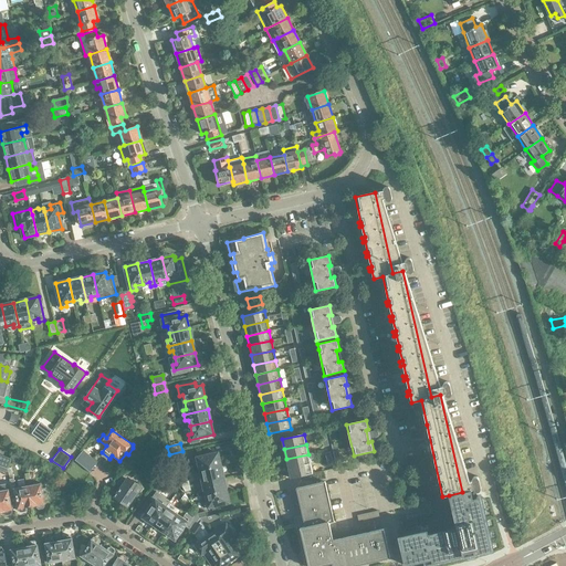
[(97,463),(83,451),(75,461),(90,473),(97,463)]
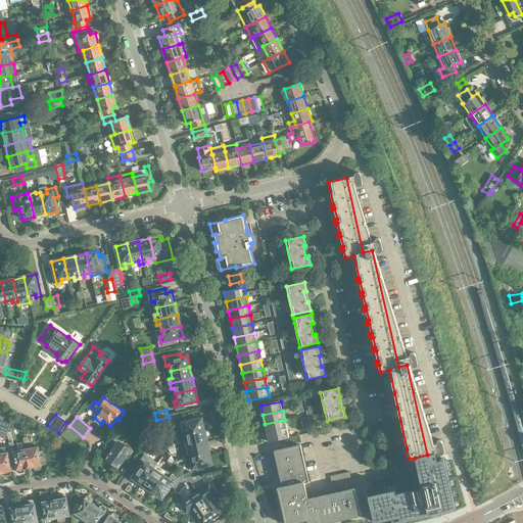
[(170,425),(169,417),(156,420),(158,428),(170,425)]
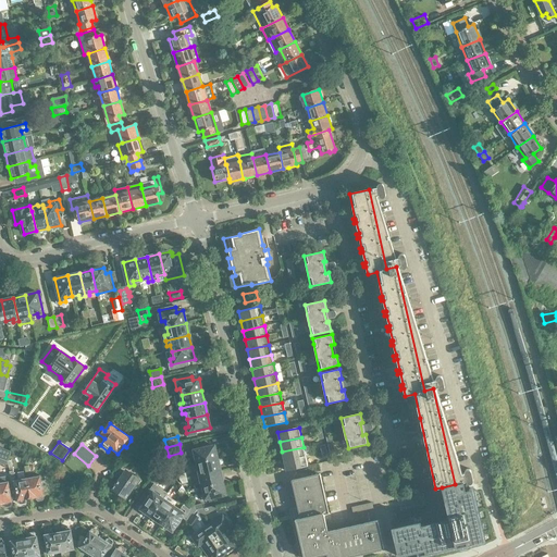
[(0,457),(7,460),(10,450),(0,446),(0,457)]
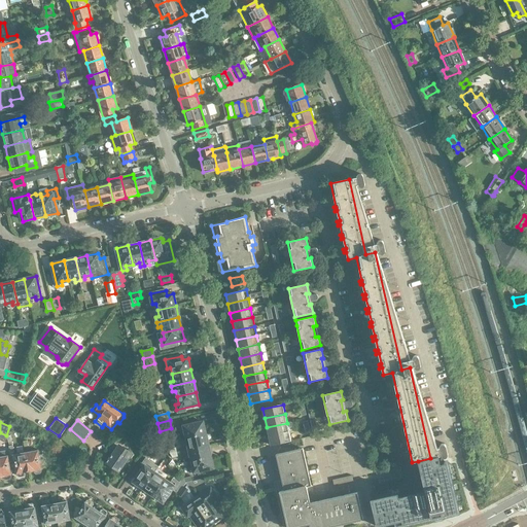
[(186,437),(205,433),(203,422),(180,427),(181,432),(184,431),(186,437)]
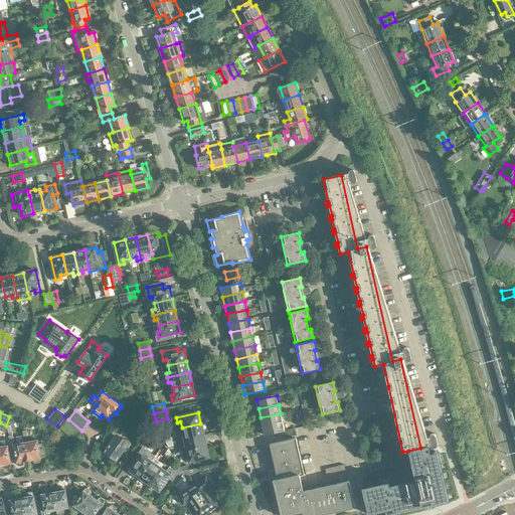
[(283,421),(281,413),(261,417),(263,426),(283,421)]
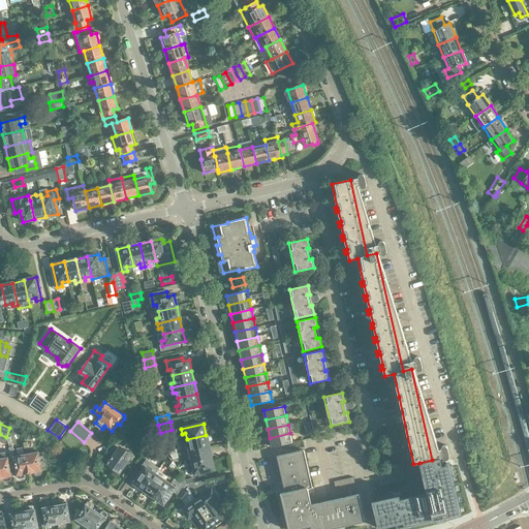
[(290,433),(270,438),(272,447),(292,443),(290,433)]
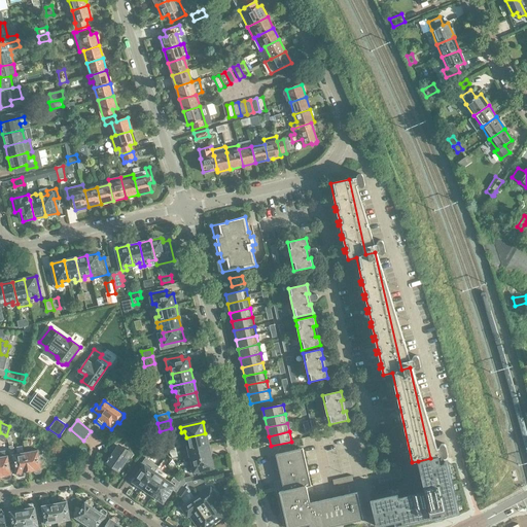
[(205,433),(186,437),(187,444),(184,445),(185,450),(208,445),(205,433)]
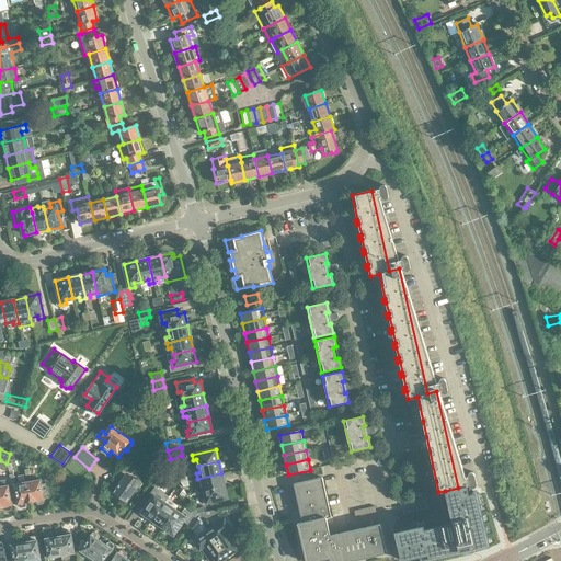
[(9,478),(12,492),(15,491),(18,503),(19,503),(19,506),(21,507),(25,506),(26,504),(25,502),(31,501),(27,481),(14,483),(11,464),(7,464),(9,478)]
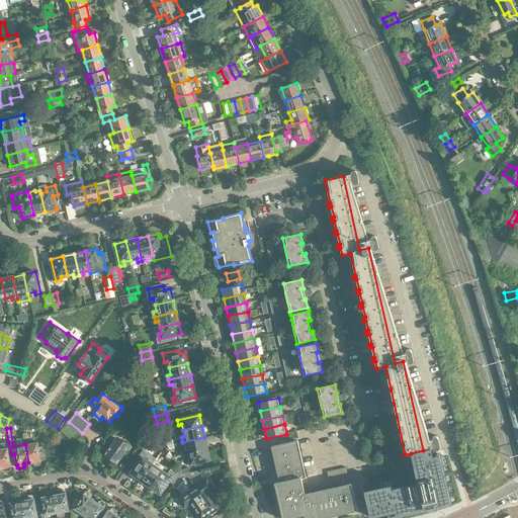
[(152,433),(148,438),(154,442),(157,437),(152,433)]
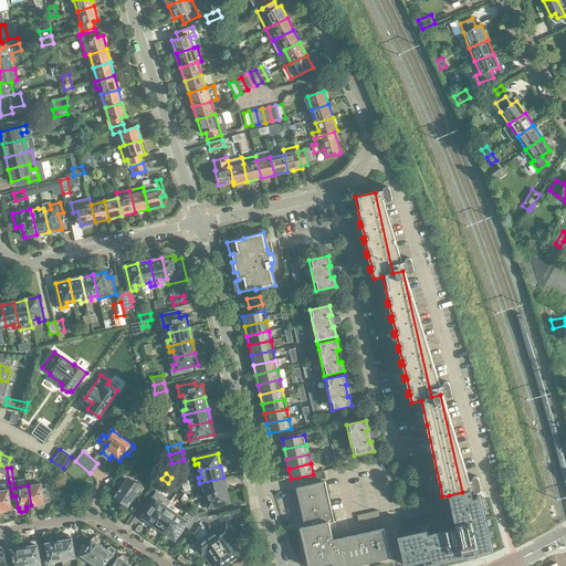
[(223,478),(199,483),(200,489),(205,488),(206,494),(226,490),(223,478)]
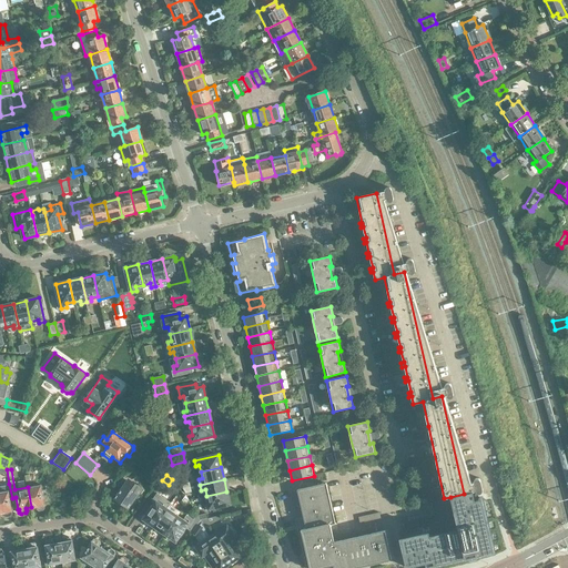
[(128,508),(138,493),(140,489),(128,480),(125,484),(114,499),(128,508)]
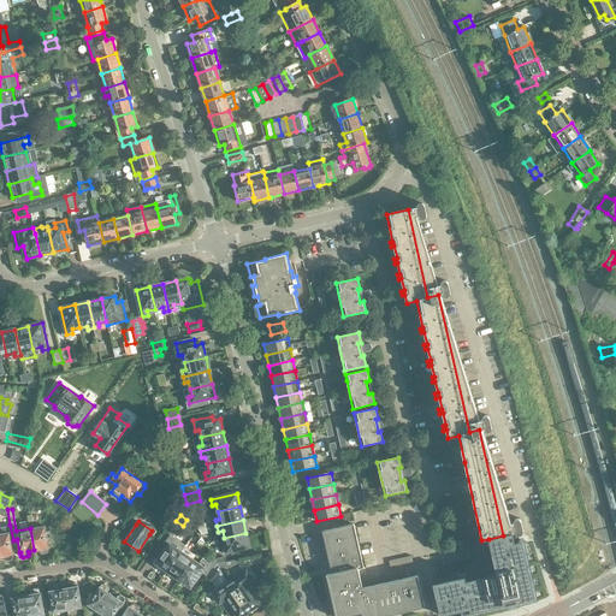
[(11,540),(13,540),(10,525),(0,526),(0,556),(5,556),(5,558),(7,560),(11,558),(12,557),(12,554),(13,554),(11,540)]
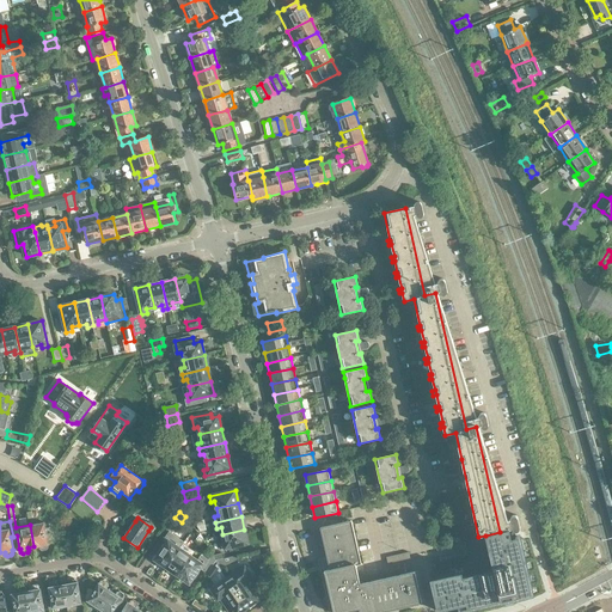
[(359,611),(380,611),(421,603),(414,571),(360,585),(355,565),(361,564),(352,521),(320,527),(330,570),(324,571),(332,611),(344,611),(359,609),(359,611)]
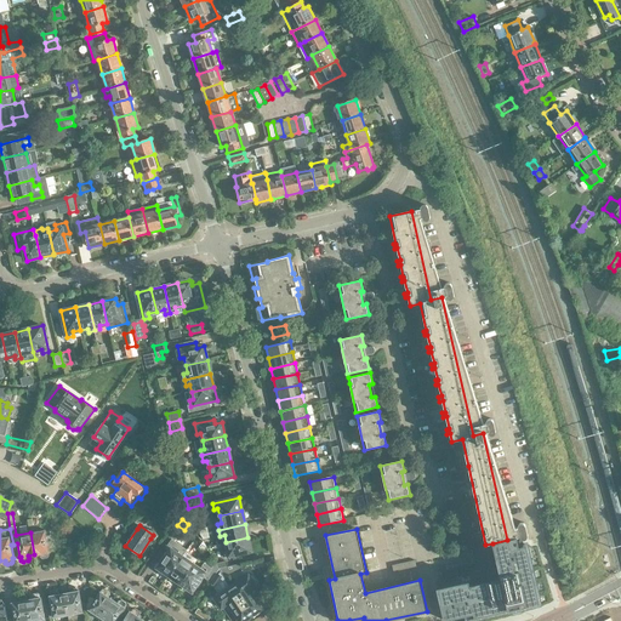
[(45,530),(30,533),(34,554),(40,553),(40,557),(43,558),(47,557),(49,554),(47,552),(49,552),(49,547),(53,547),(55,545),(53,536),(51,535),(46,536),(45,530)]
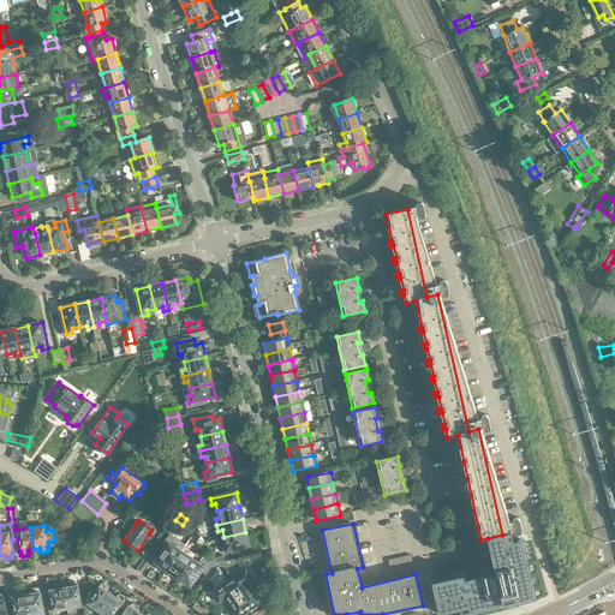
[(245,532),(224,537),(225,544),(221,545),(222,551),(249,545),(245,532)]
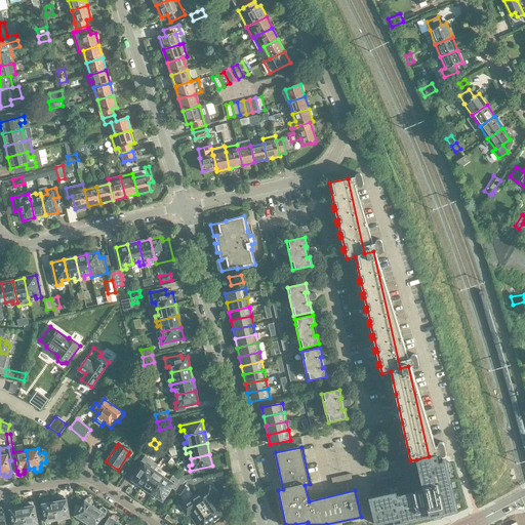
[(416,459),(423,489),(397,495),(396,492),(369,498),(375,524),(400,519),(401,522),(432,516),(430,508),(454,502),(444,460),(438,462),(437,454),(429,456),(416,459)]
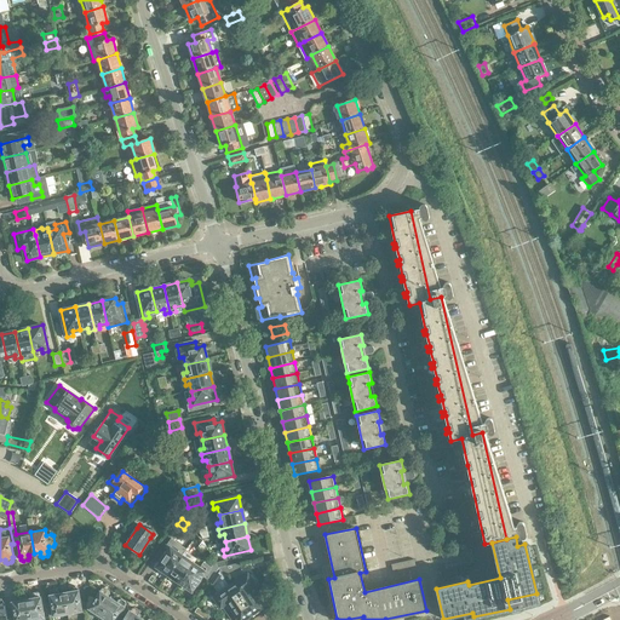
[(168,575),(182,556),(176,551),(178,547),(172,544),(158,567),(168,575)]
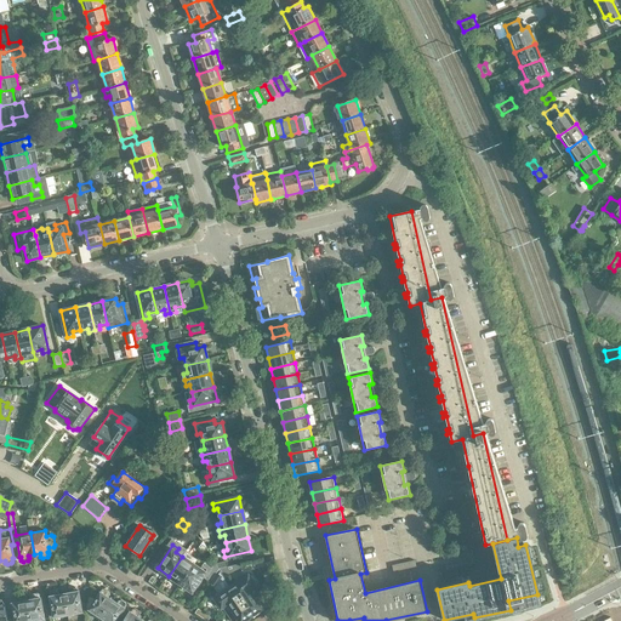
[(181,584),(195,562),(191,558),(188,562),(182,557),(169,576),(181,584)]
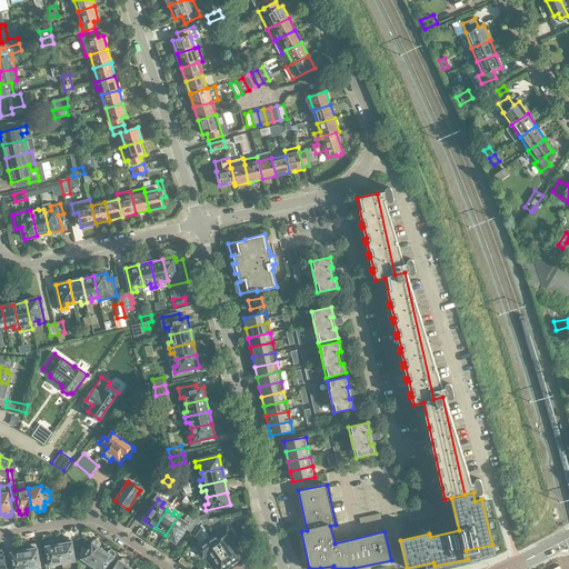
[(179,515),(166,535),(176,542),(187,527),(195,532),(201,521),(198,516),(197,515),(193,519),(188,515),(183,521),(178,518),(179,515)]
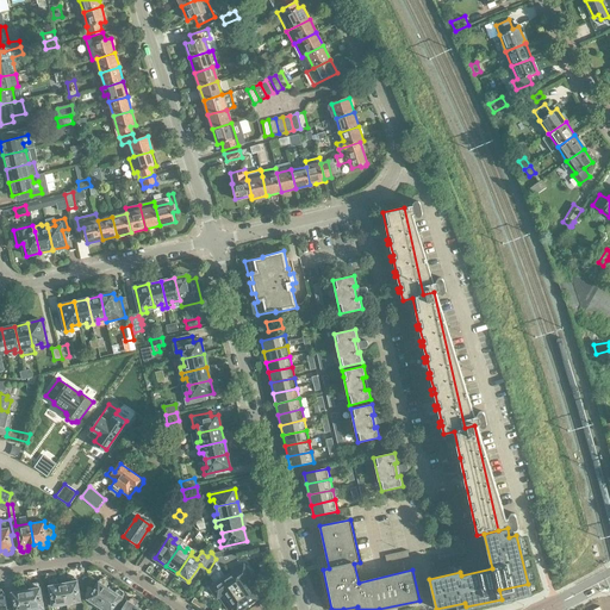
[(216,559),(219,564),(237,560),(236,554),(223,558),(216,559)]
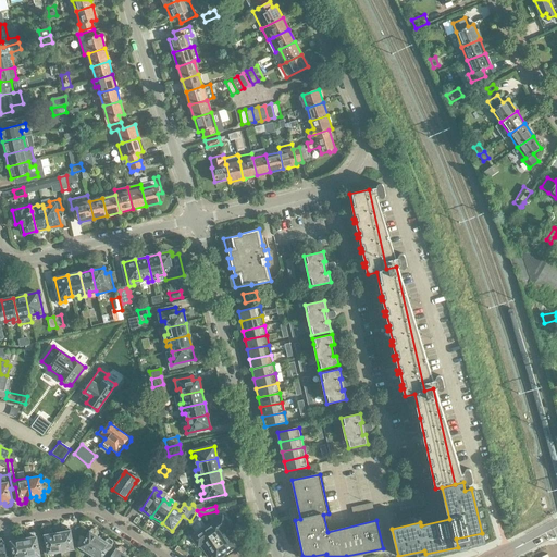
[(220,556),(226,554),(208,525),(200,515),(197,510),(190,521),(192,522),(190,523),(195,527),(198,532),(193,535),(199,545),(200,544),(205,551),(209,547),(215,556),(220,556)]
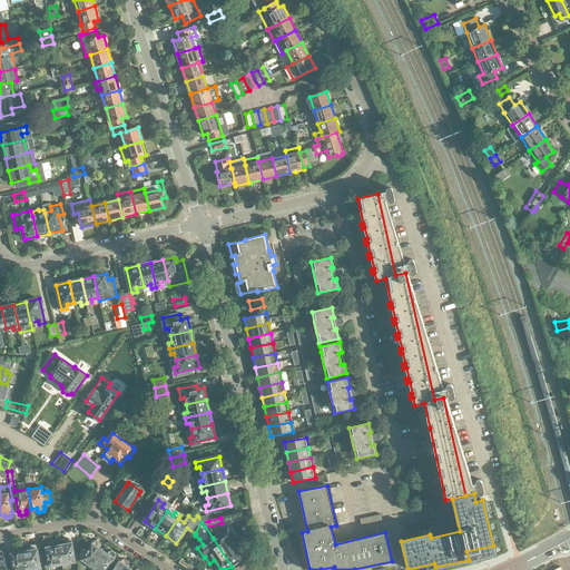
[(213,538),(232,567),(238,562),(239,557),(234,548),(237,544),(233,538),(235,537),(228,528),(213,538)]
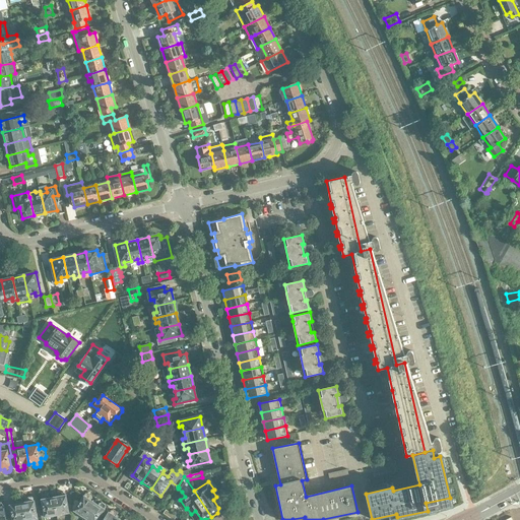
[(58,496),(54,497),(57,515),(58,518),(62,518),(61,515),(69,513),(66,495),(65,495),(64,493),(63,492),(59,492),(58,494),(58,496)]
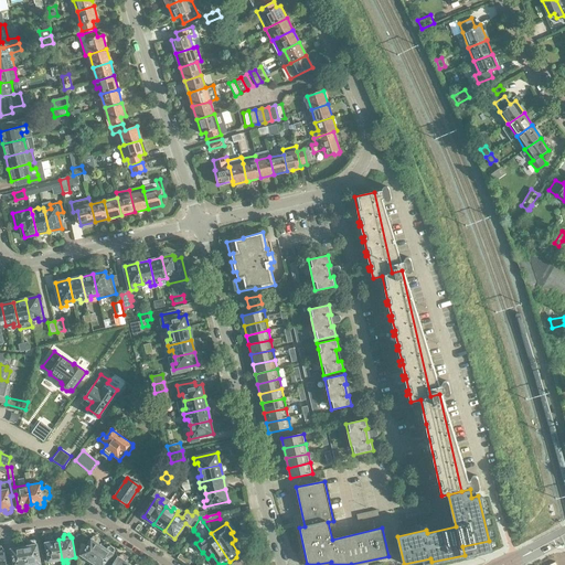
[(92,539),(81,555),(92,562),(103,546),(98,543),(99,541),(99,539),(96,536),(94,536),(92,539)]
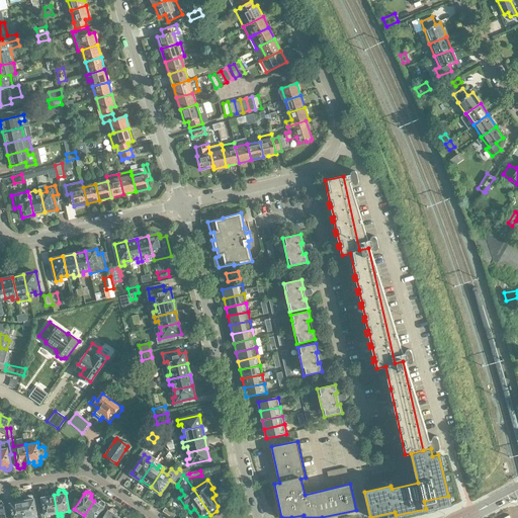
[(41,497),(45,515),(57,513),(54,495),(49,496),(48,494),(47,493),(42,493),(41,495),(41,497)]
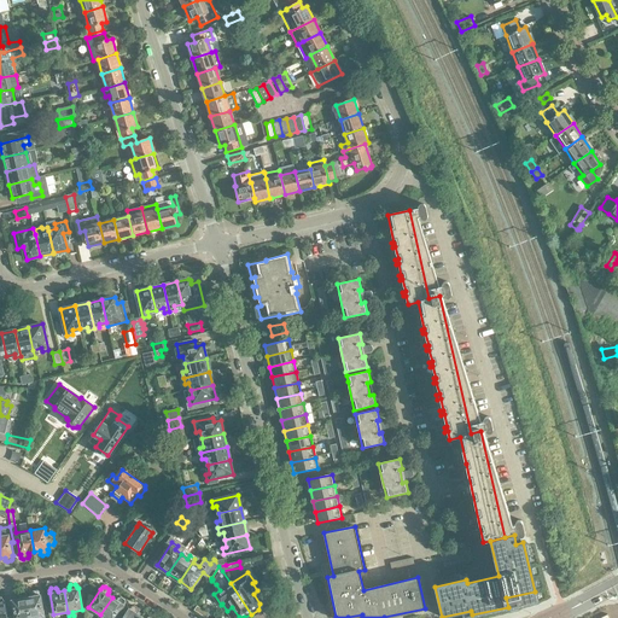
[(31,596),(25,598),(29,617),(36,617),(45,617),(40,595),(39,593),(38,590),(33,592),(31,594),(31,596)]
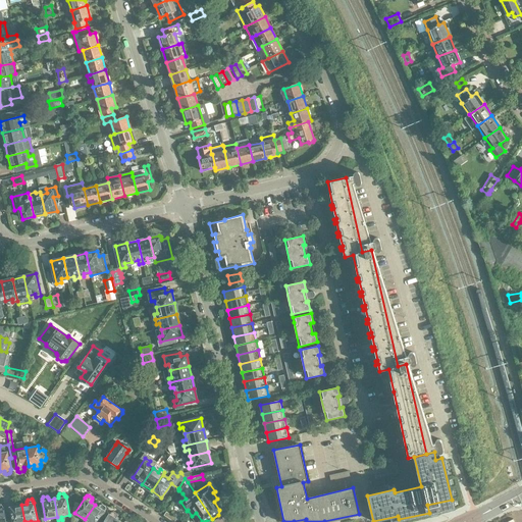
[(9,507),(11,521),(24,521),(21,505),(17,506),(16,503),(15,502),(11,503),(10,505),(10,507),(9,507)]
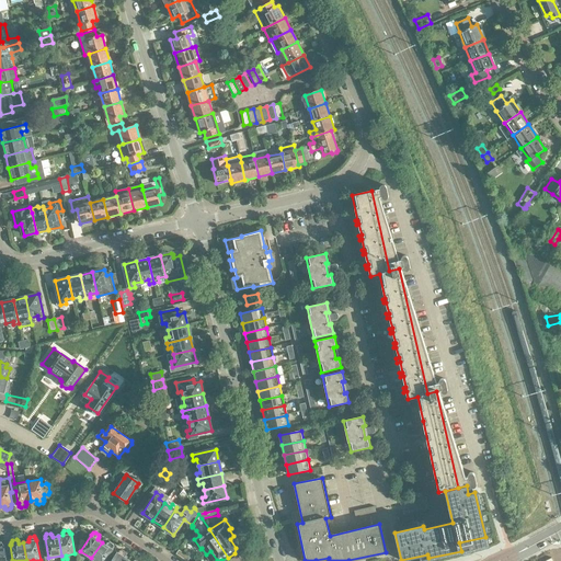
[(106,545),(102,542),(91,558),(95,560),(105,560),(113,549),(114,547),(114,545),(110,542),(107,542),(106,545)]
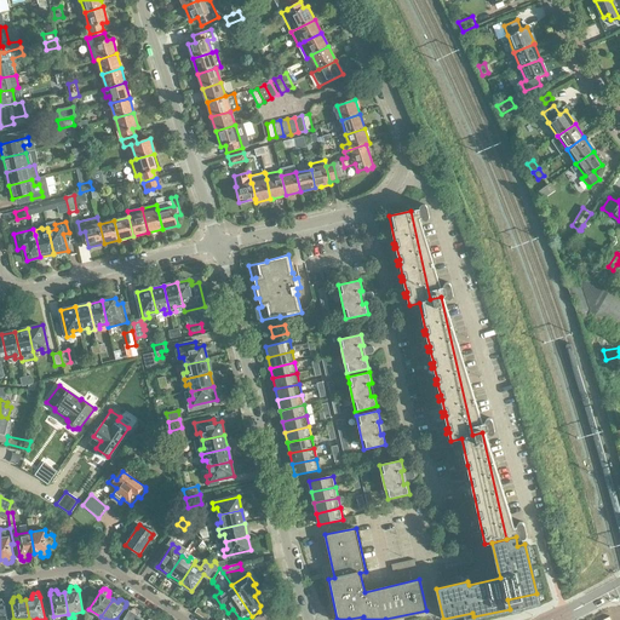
[(141,619),(142,619),(138,615),(139,613),(138,610),(135,608),(132,608),(131,610),(130,610),(122,619),(141,619)]
